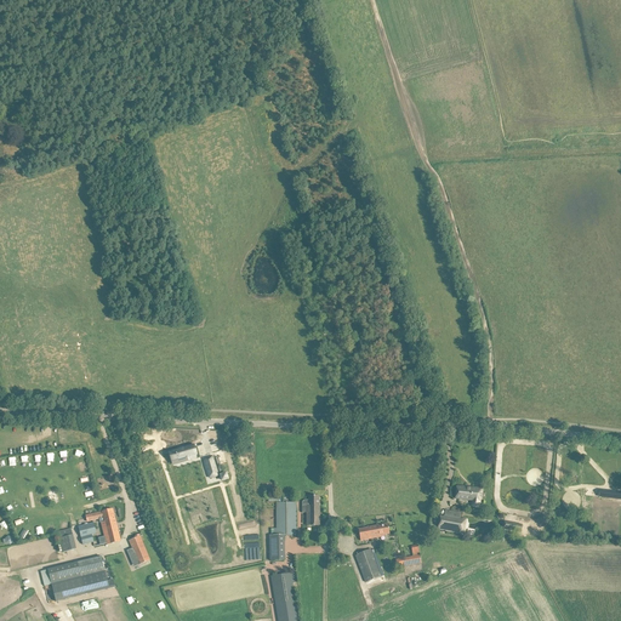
[(193,445),(169,453),(172,462),(178,460),(180,463),(188,461),(187,457),(195,455),(197,455),(193,445)]
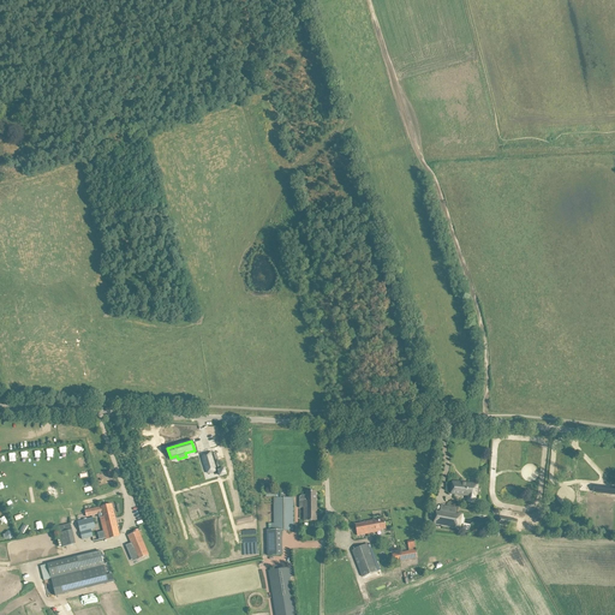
[(207,457),(202,458),(206,469),(208,467),(210,472),(216,471),(210,452),(206,454),(207,457)]
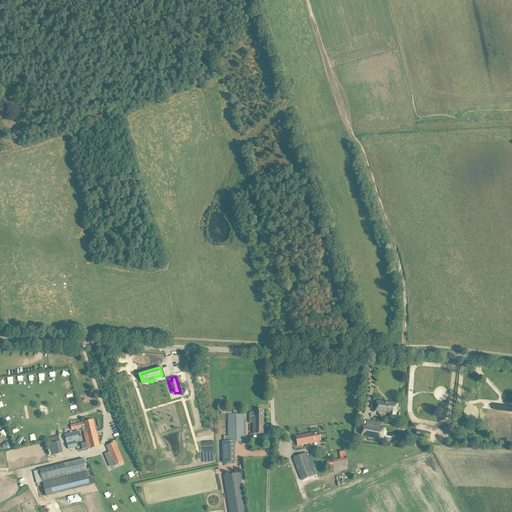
[(390,413),(389,415),(390,416),(391,417),(393,417),(394,416),(395,416),(395,413),(397,414),(398,402),(376,400),(375,411),(390,413)]
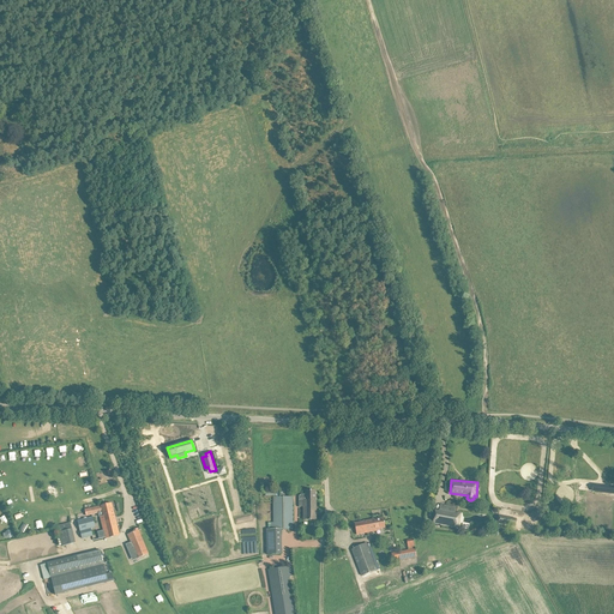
[(299,498),(299,500),(299,507),(304,507),(304,519),(315,519),(315,491),(305,491),(305,494),(302,494),(301,494),(300,495),(299,497),(299,498)]
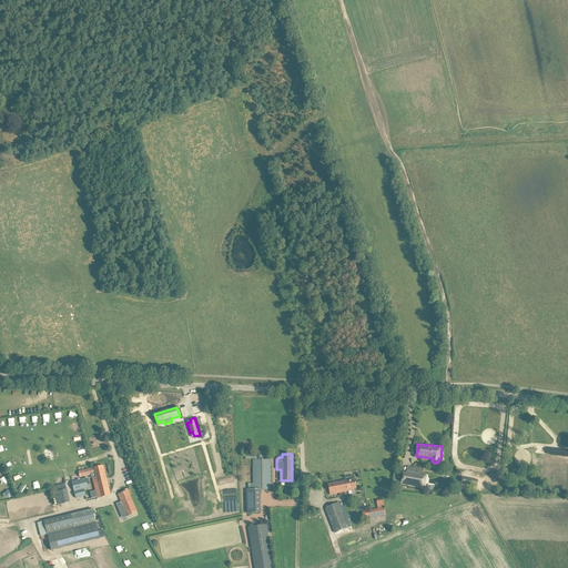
[(251,489),(249,489),(246,489),(246,513),(261,513),(260,490),(271,490),(271,459),(253,459),(253,483),(251,484),(251,489)]
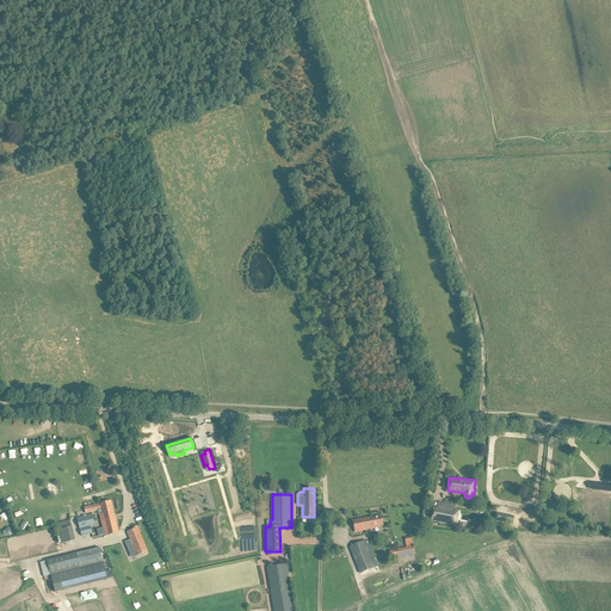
[(110,501),(85,507),(86,512),(93,511),(102,510),(103,513),(100,513),(105,536),(118,532),(110,501)]
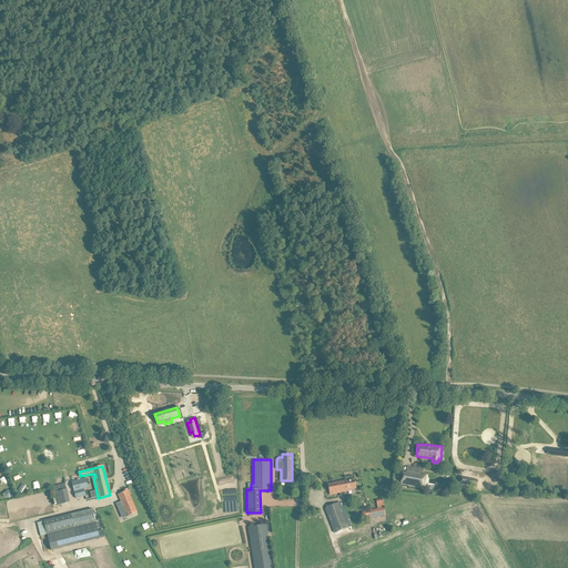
[(421,476),(422,469),(407,467),(406,473),(403,473),(401,484),(422,487),(424,476),(421,476)]
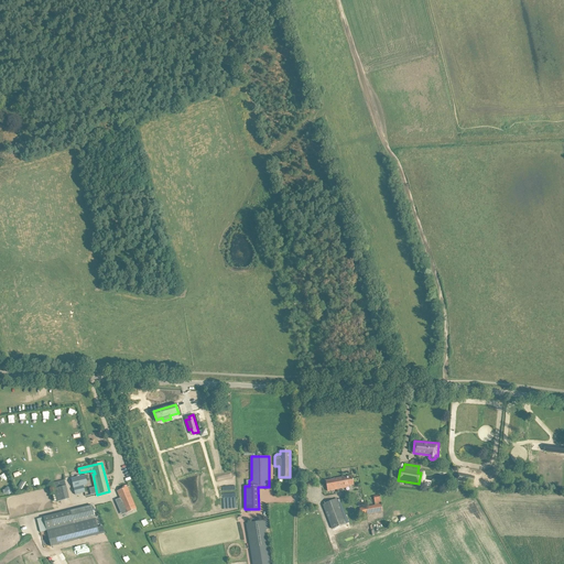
[(84,486),(87,485),(85,475),(72,478),(74,488),(75,495),(85,492),(84,486)]
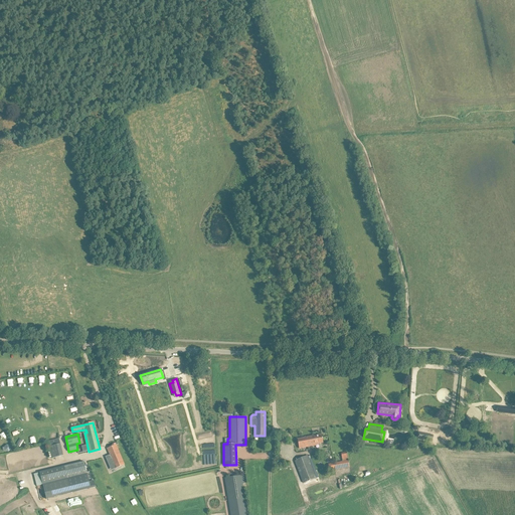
[(305,438),(297,440),(299,449),(316,446),(319,445),(318,444),(323,443),(322,435),(305,438)]
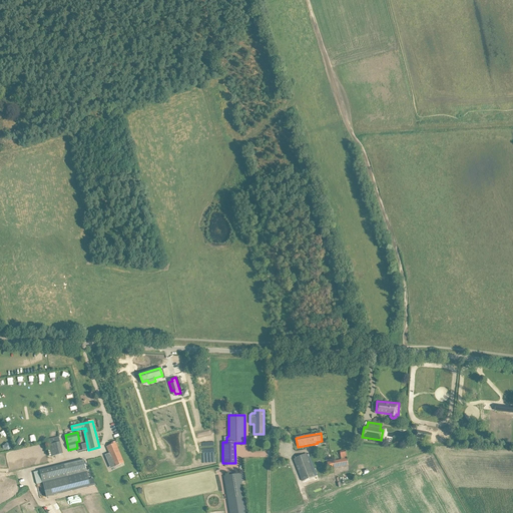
[(48,445),(51,457),(63,454),(59,436),(47,439),(49,445),(48,445)]
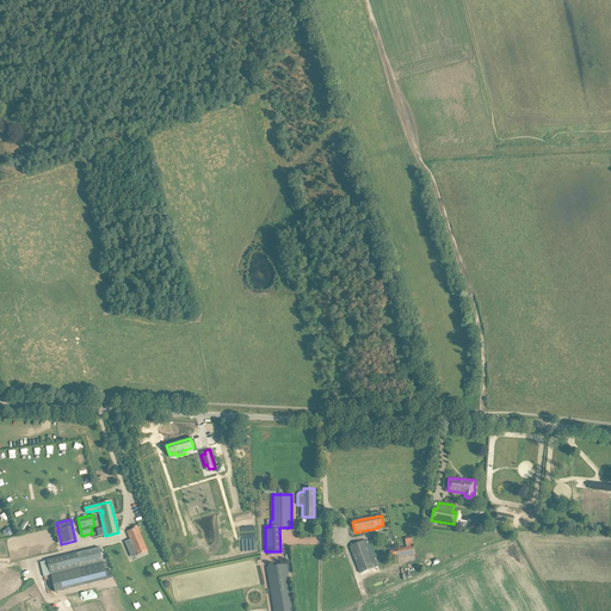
[(127,532),(130,539),(131,539),(139,555),(148,551),(139,528),(141,526),(140,525),(137,526),(137,525),(133,528),(134,529),(128,531),(127,532)]
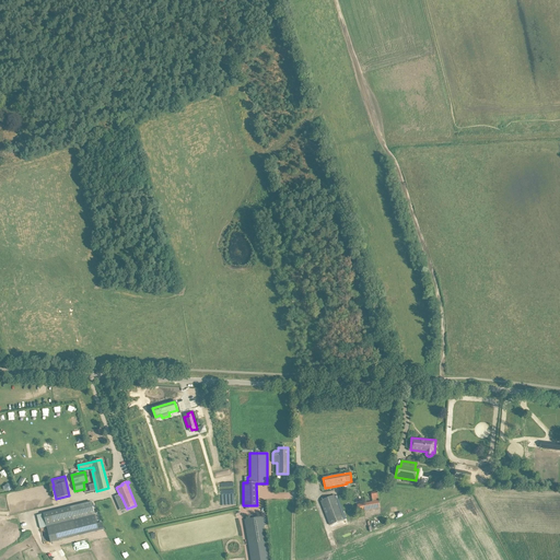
[(364,510),(364,511),(380,508),(378,500),(376,491),(371,492),(372,501),(357,504),(358,511),(364,510)]
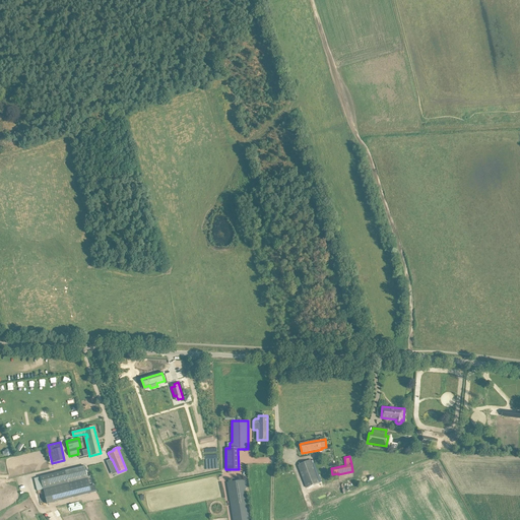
[(298,466),(306,486),(319,481),(311,460),(299,464),(298,466)]
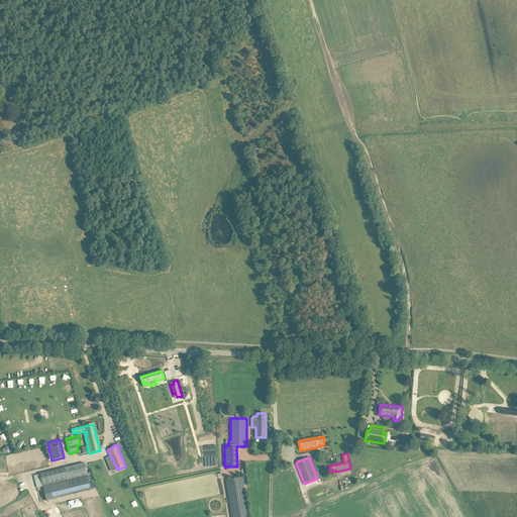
[(85,463),(65,469),(68,481),(88,476),(85,463)]
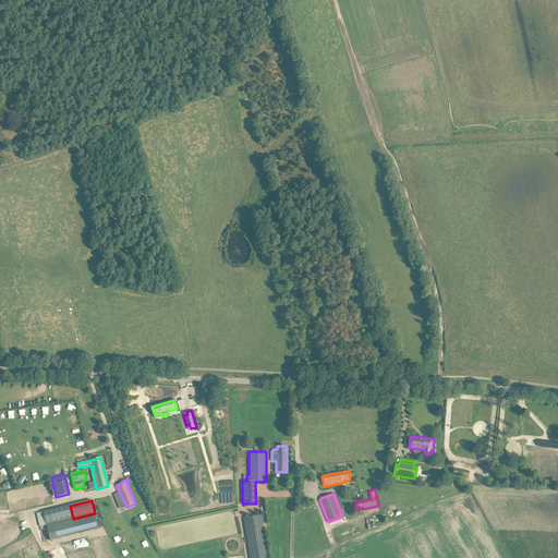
[(44,513),(37,516),(40,526),(46,525),(44,513)]
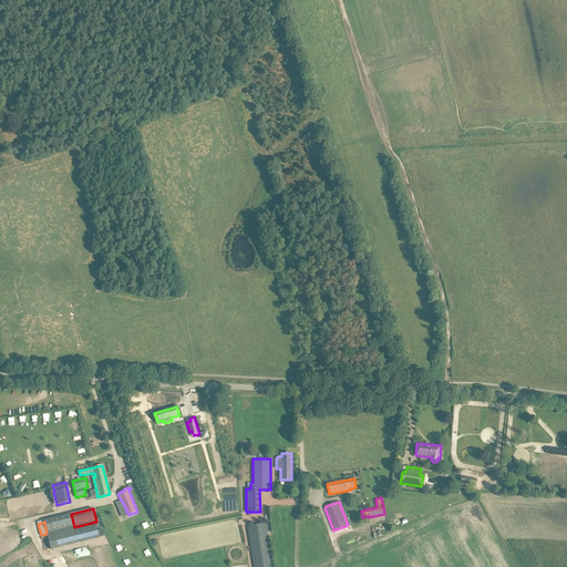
[(247,526),(249,536),(254,566),(272,566),(267,532),(269,532),(268,523),(247,526)]
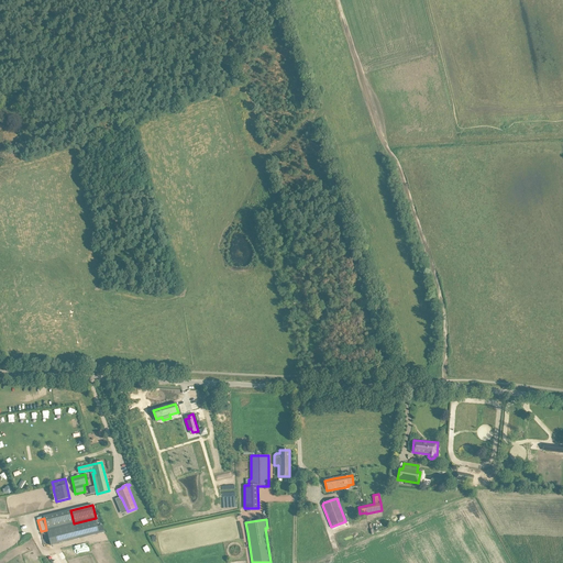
[(57,527),(46,530),(51,545),(62,543),(57,527)]
